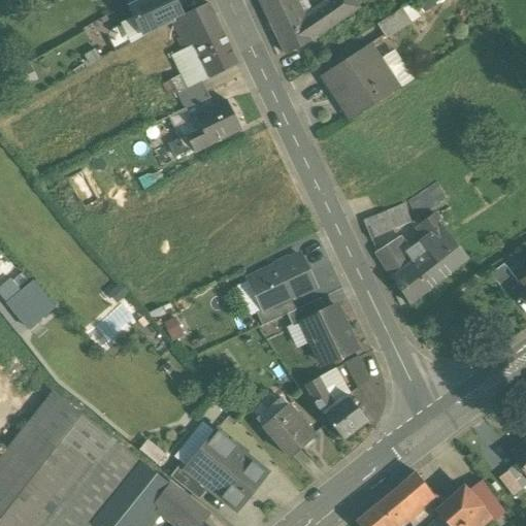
[(137,0),(131,3),(145,35),(175,21),(174,19),(183,14),(174,0),(137,0)]
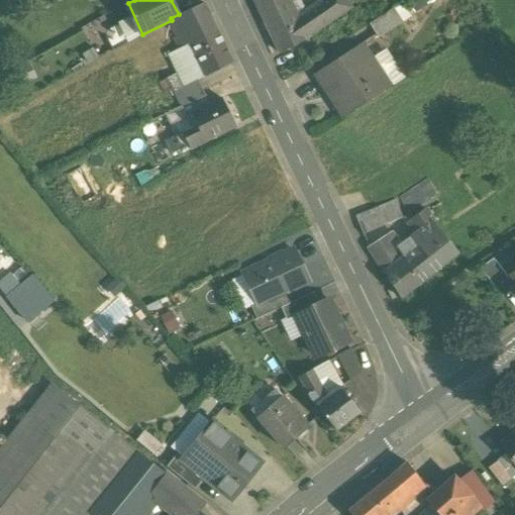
[(255,0),(268,24),(296,10),(290,0),(255,0)]
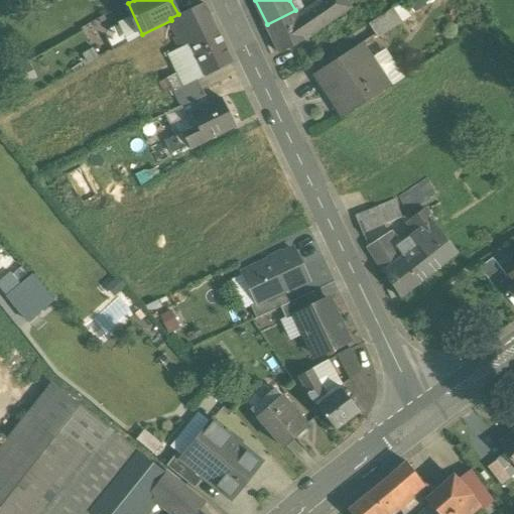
[(324,0),(298,16),(309,35),(310,34),(352,7),(347,0),(324,0)]
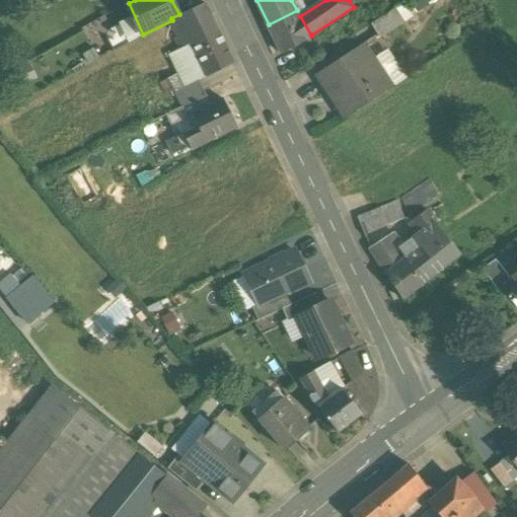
[(206,2),(179,14),(193,43),(219,29),(206,2)]
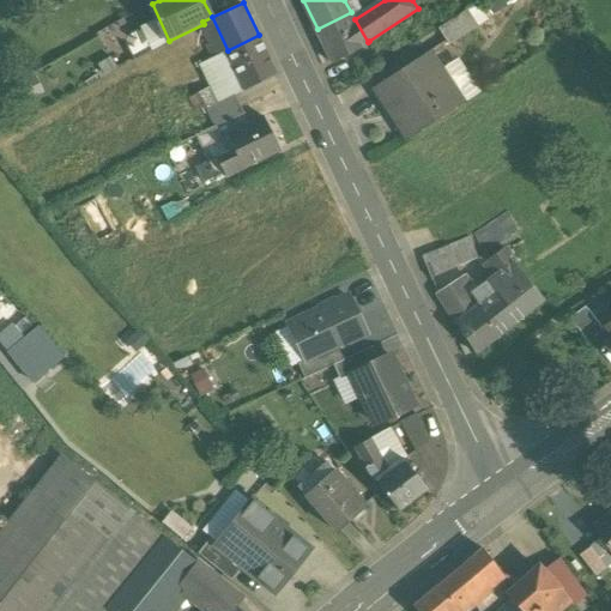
[(467,10),(440,28),(451,44),(478,26),(467,10)]
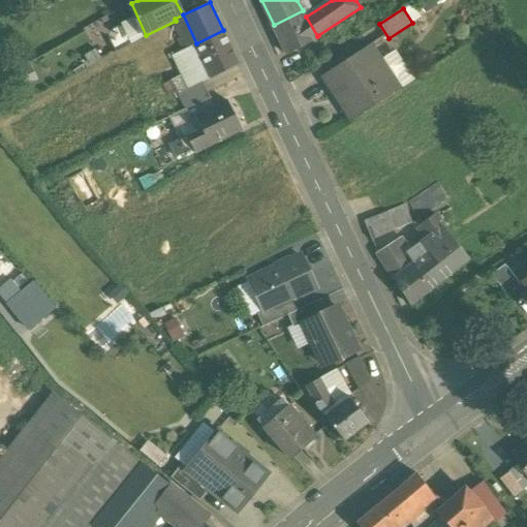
[(303,10),(274,25),(287,54),(319,37),(318,35),(317,36),(306,17),(303,10)]
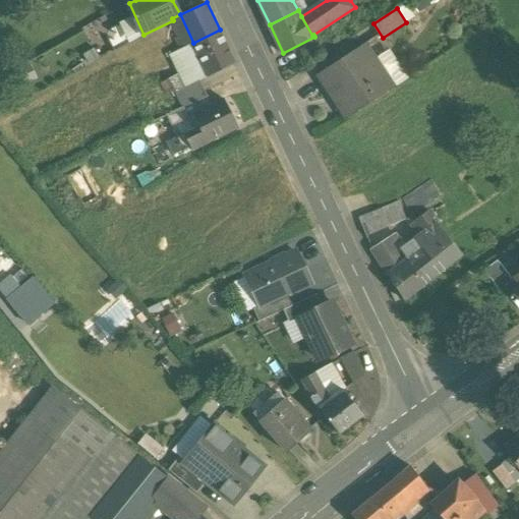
[(193,43),(180,14),(172,18),(173,20),(180,37),(177,38),(182,48),(193,43)]
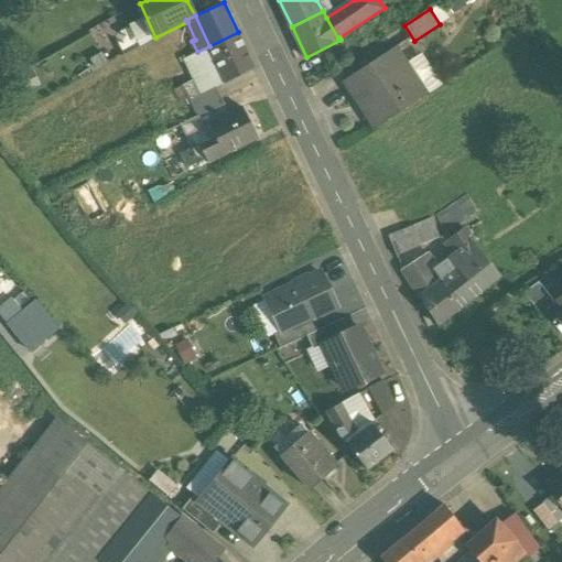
[(238,32),(209,46),(227,82),(255,67),(238,32)]
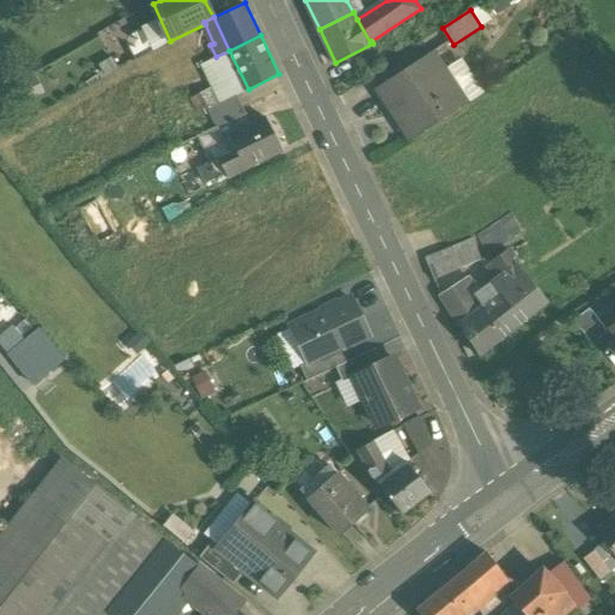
[(431,53),(379,87),(414,140),(466,106),(431,53)]
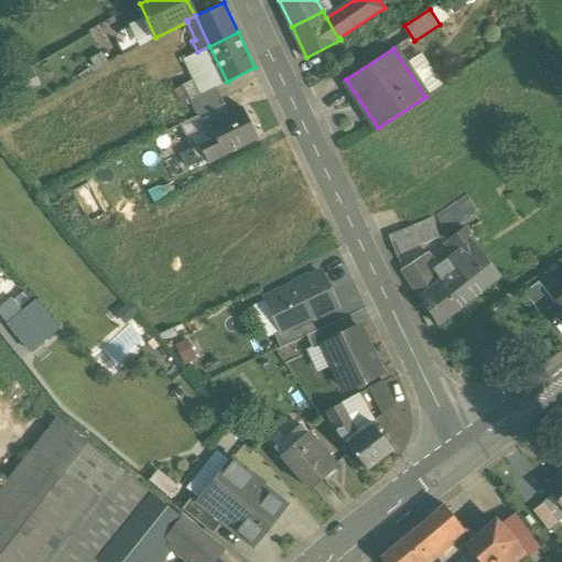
[(204,93),(190,99),(198,116),(225,103),(216,86),(204,93)]
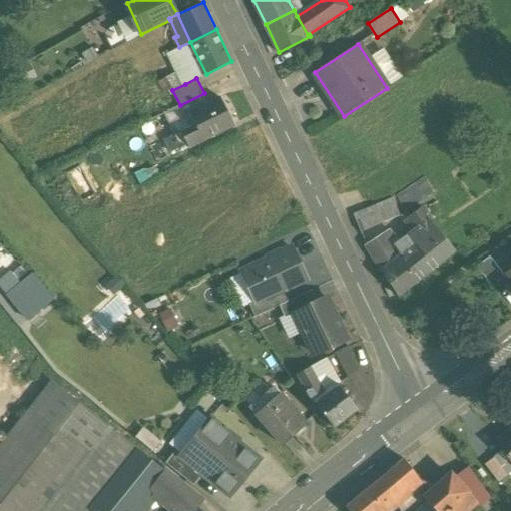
[(204,93),(180,105),(185,115),(190,113),(190,112),(209,103),(204,93)]
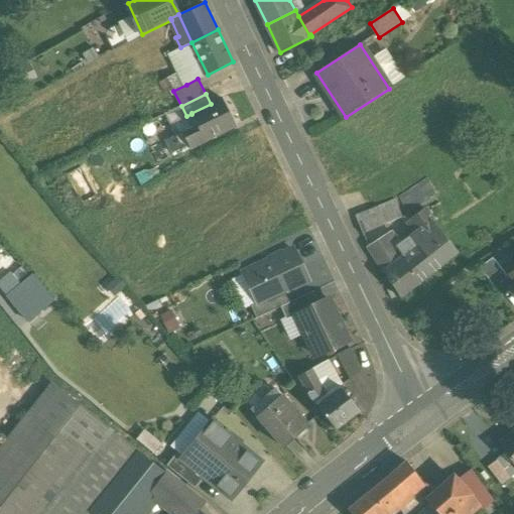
[(211,104),(191,113),(191,114),(198,125),(205,140),(235,125),(222,99),(211,104)]
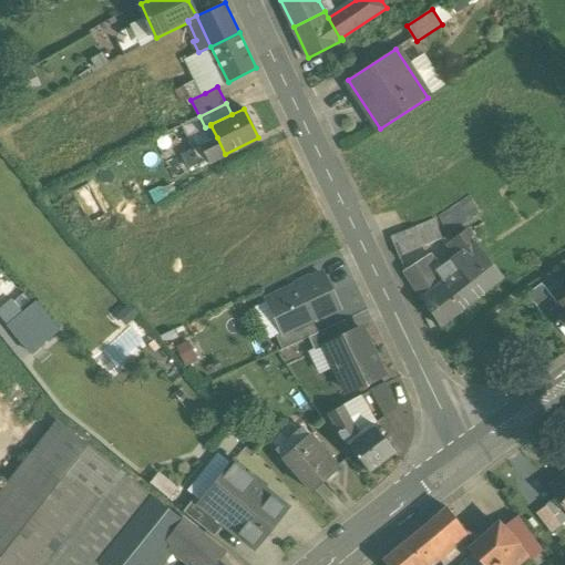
[(217,137),(193,150),(202,166),(225,154),(217,137)]
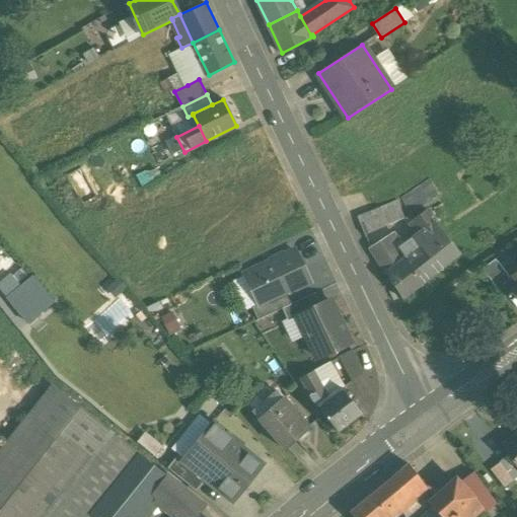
[(424,182),(402,195),(410,208),(431,195),(424,182)]
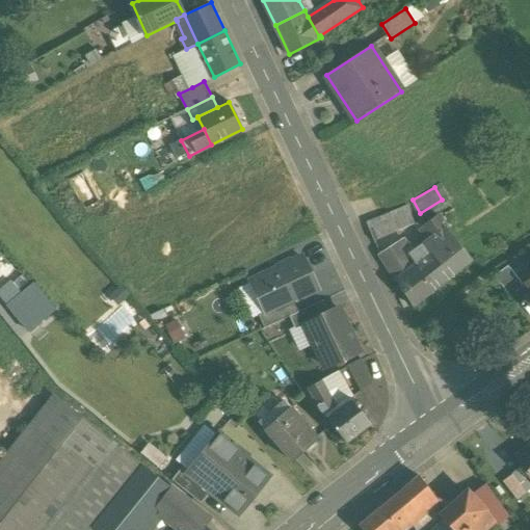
[(407,203),(367,220),(375,239),(416,221),(407,203)]
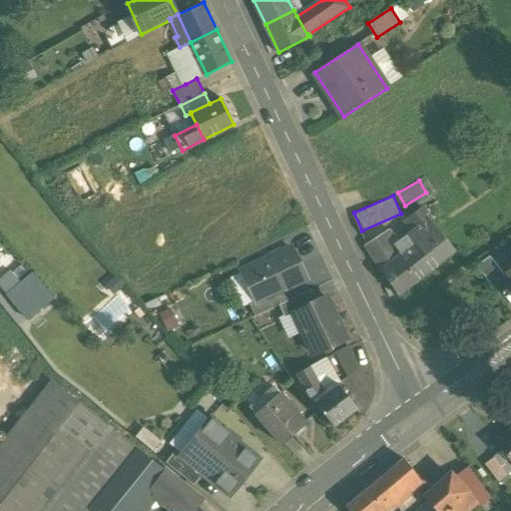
[(409,216),(369,243),(399,295),(456,250),(431,218),(433,217),(423,205),(409,216)]
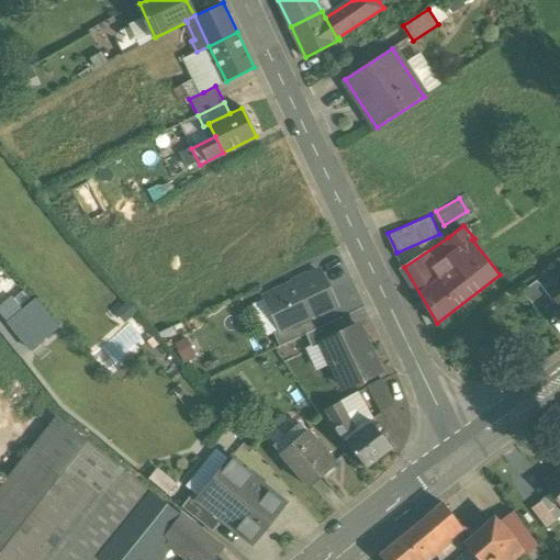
[(321,270),(267,295),(282,328),(283,329),(311,316),(337,304),(321,270)]
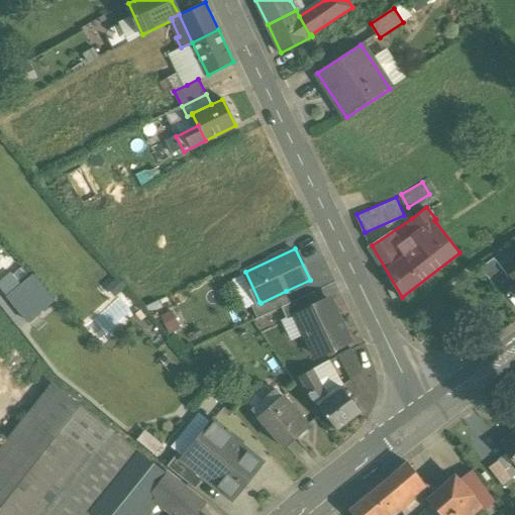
[(510,278),(495,258),(482,267),(497,287),(510,278)]
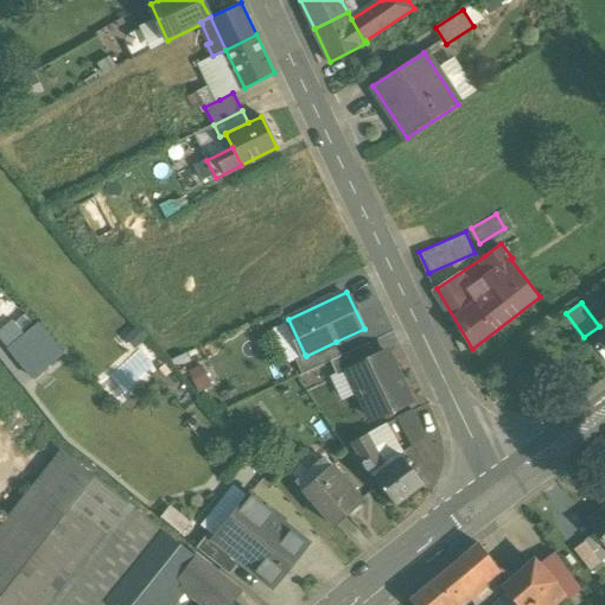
[(63,355),(40,324),(10,345),(32,376),(63,355)]
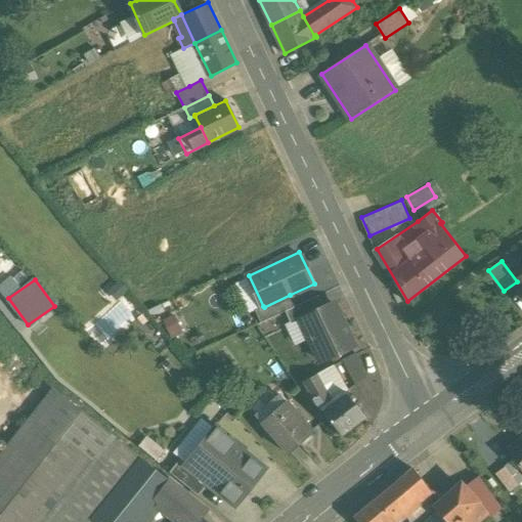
[(290,295),(264,307),(263,306),(256,309),(262,321),(287,310),(295,306),(290,295)]
